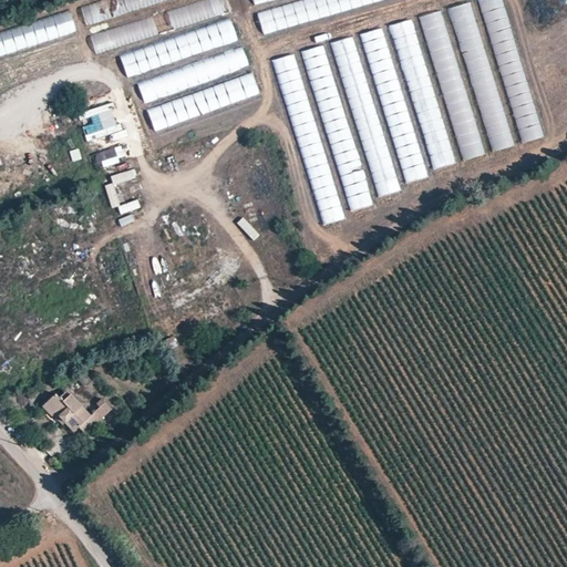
[(99,0),(80,6),(85,23),(166,0),(99,0)]
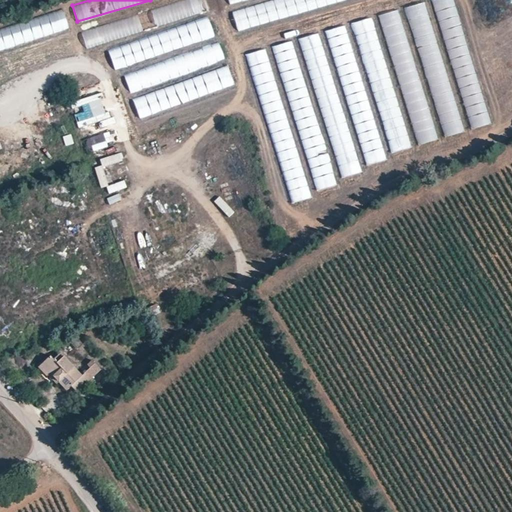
[(86,47),(208,11),(204,0),(189,0),(82,32),(86,47)]
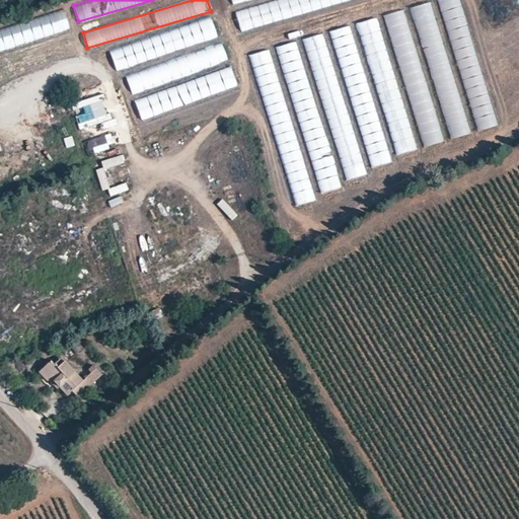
[(267,0),(235,8),(240,28),(353,0),(267,0)]
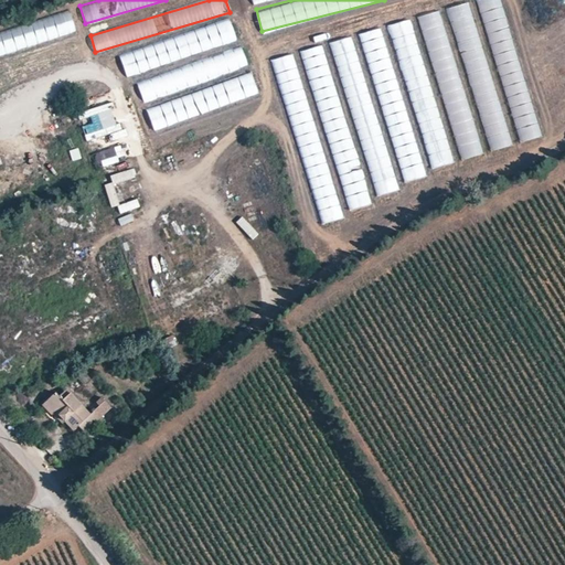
[(482,0),(515,142),(537,138),(504,0),(482,0)]
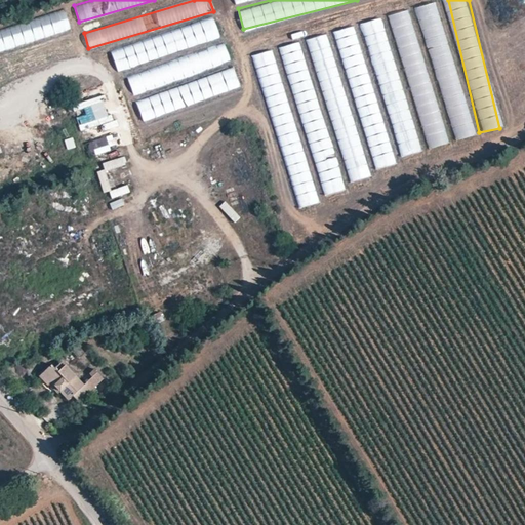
[(473,135),(439,1),(418,6),(453,140),(473,135)]
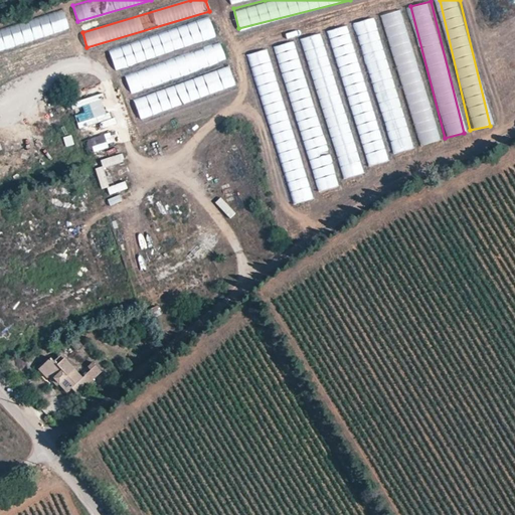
[(63,9),(0,27),(0,49),(42,37),(42,35),(69,27),(63,9)]
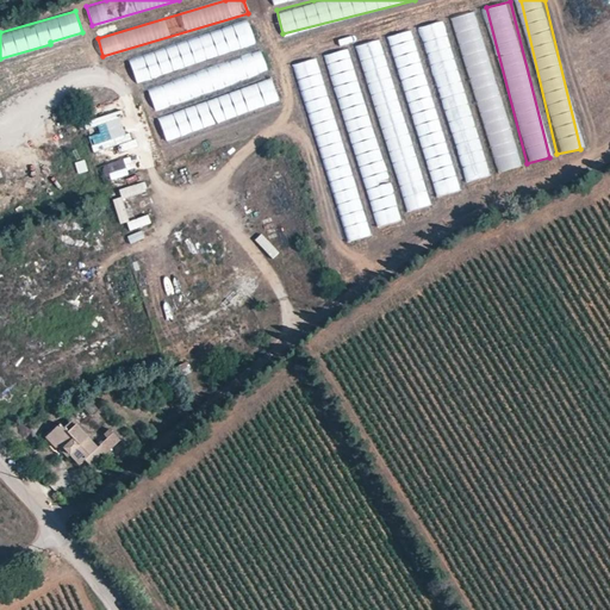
[(474,11),(452,18),(498,173),(521,167),(474,11)]
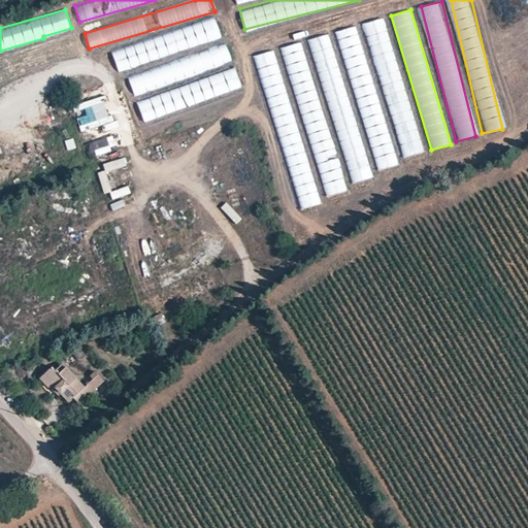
[(386,18),(366,23),(402,158),(421,153),(386,18)]
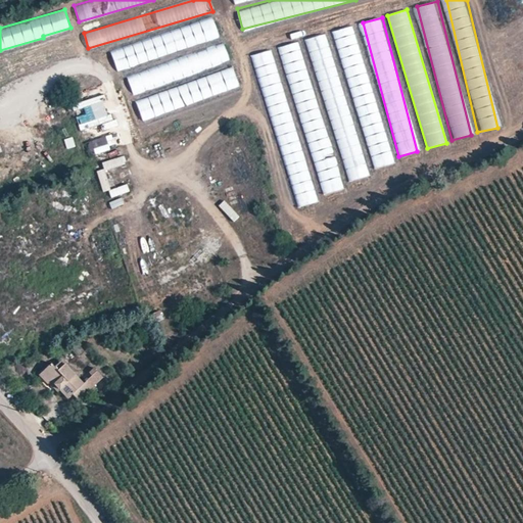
[(214,19),(110,48),(116,68),(220,40),(214,19)]
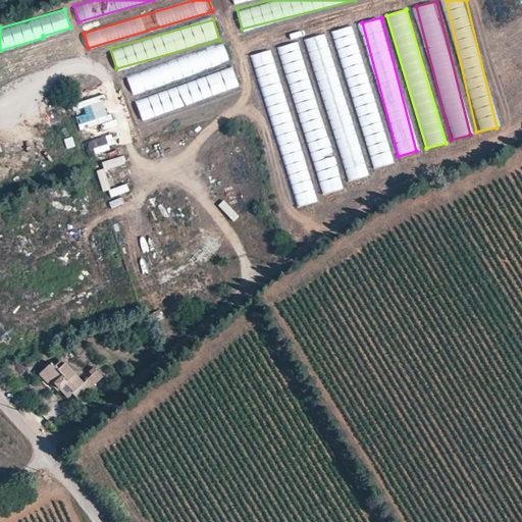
[(353,25),(334,31),(372,169),(393,163),(378,112),(376,113),(353,25)]
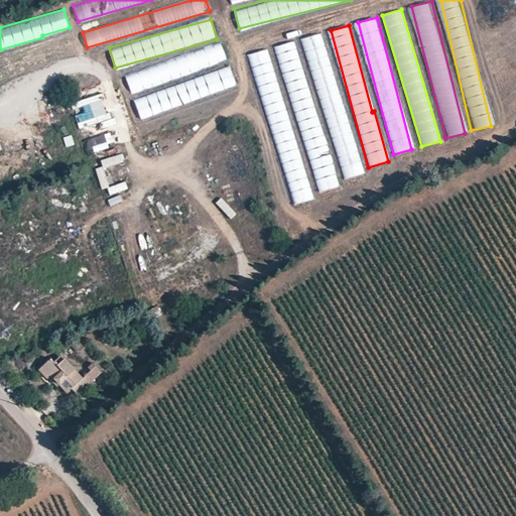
[(323,33),(303,38),(344,179),(362,174),(323,33)]
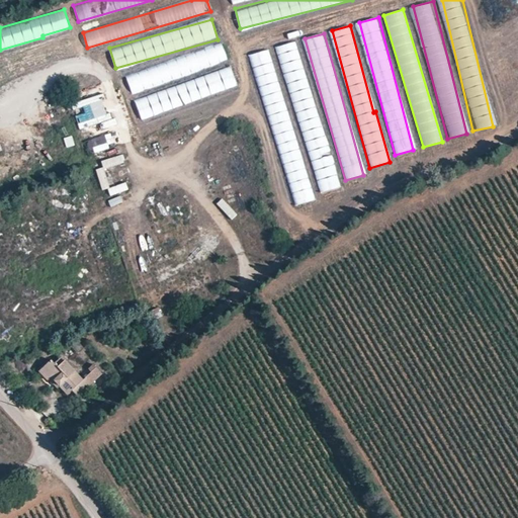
[(296,40),(277,47),(320,192),(339,187),(296,40)]
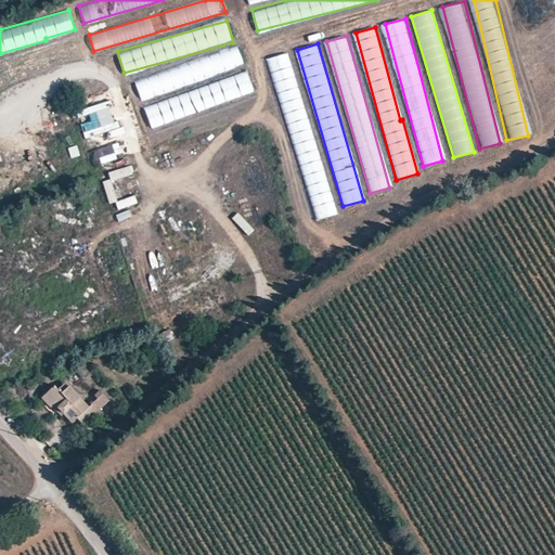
[(140,97),(244,68),(240,49),(134,77),(140,97)]
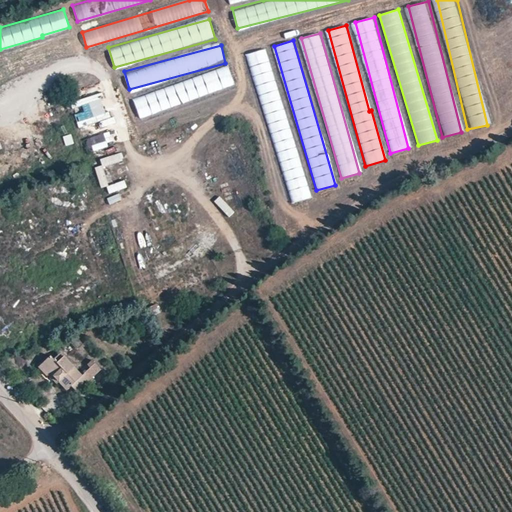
[(266,48),(248,53),(291,203),(309,198),(266,48)]
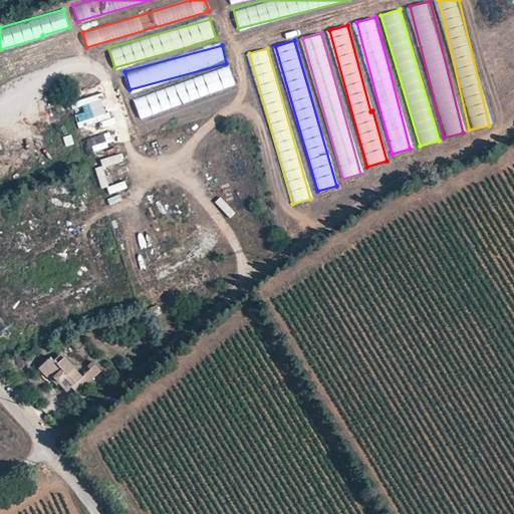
[(229,67),(133,97),(140,117),(236,86),(229,67)]
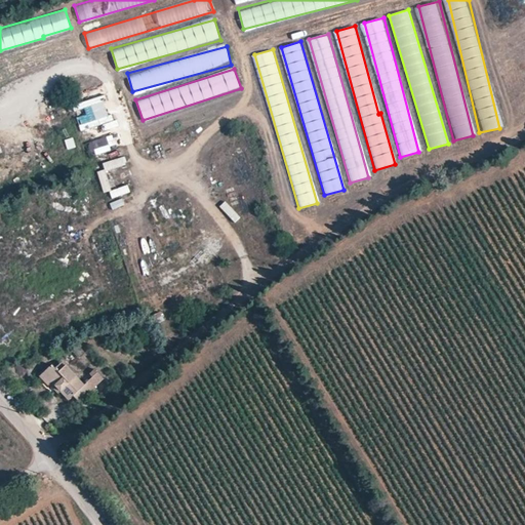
[(82,99),(91,97),(88,87),(79,90),(82,99)]
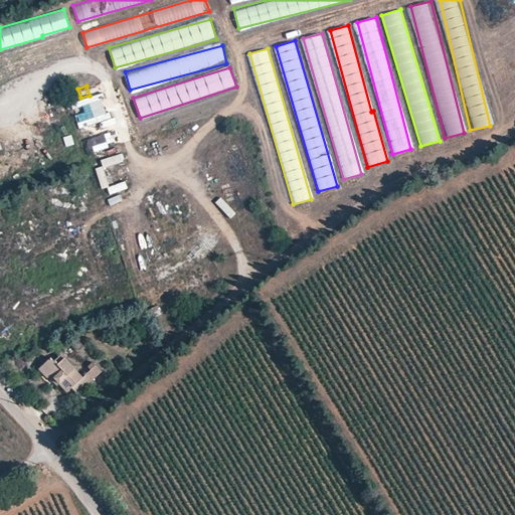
[(104,94),(70,102),(72,110),(82,107),(83,113),(75,115),(80,134),(98,129),(112,125),(104,94)]
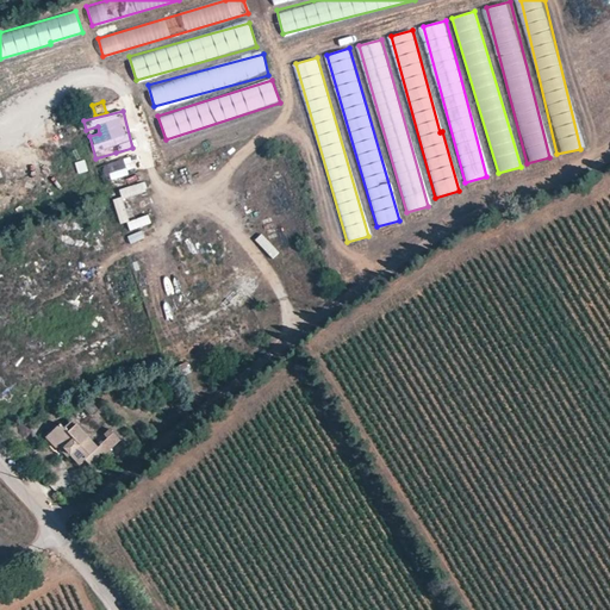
[(132,156),(103,166),(107,180),(137,172),(132,156)]
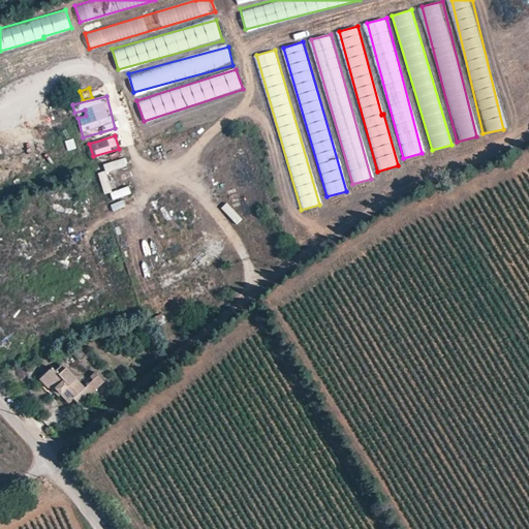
[(124,158),(103,164),(106,173),(127,165),(124,158)]
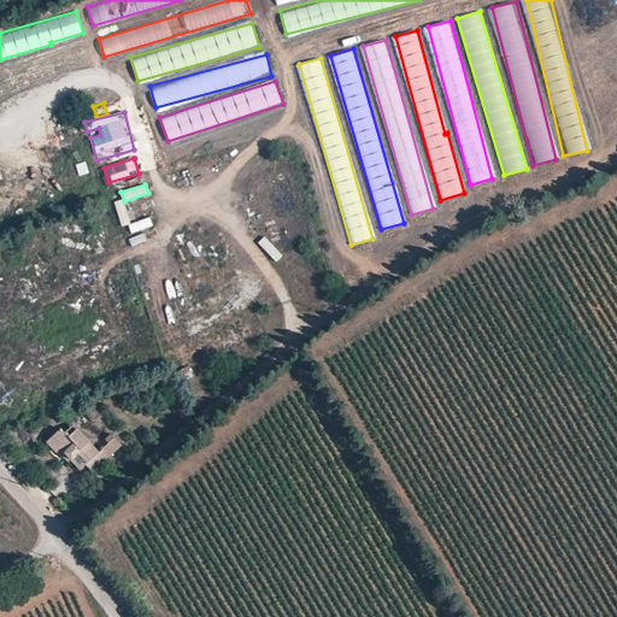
[(121,227),(130,224),(124,199),(115,201),(121,227)]
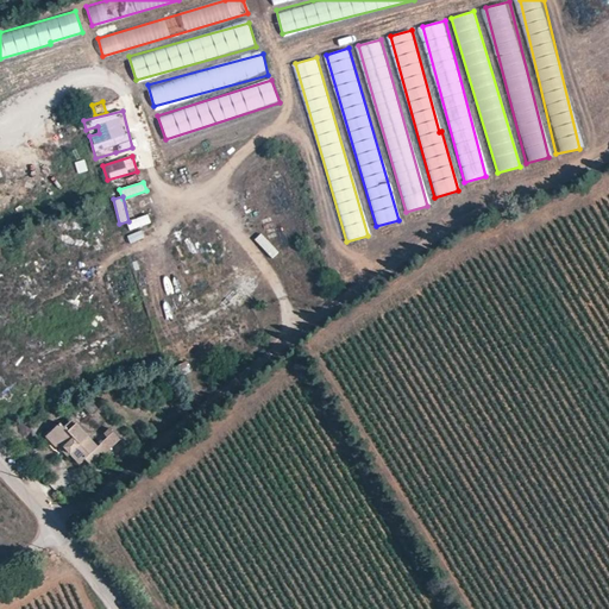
[(127,219),(129,228),(150,225),(149,217),(127,219)]
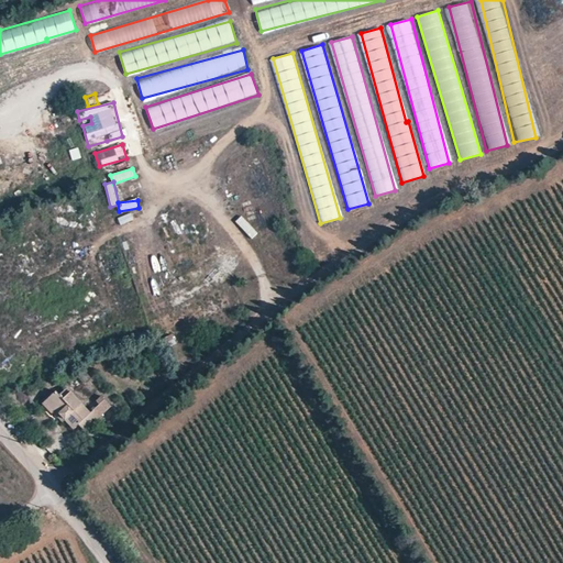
[(235,221),(252,238),(257,232),(242,216),(235,221)]
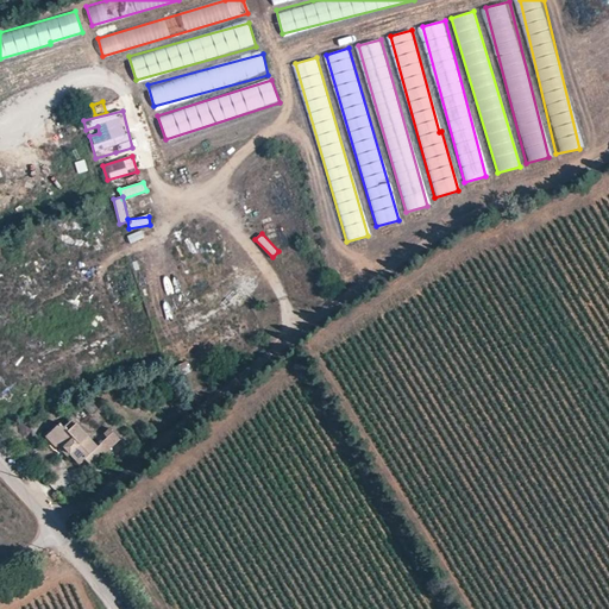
[(99,446),(73,419),(63,427),(60,424),(45,437),(57,447),(58,446),(68,457),(70,454),(80,464),(86,459),(92,465),(107,451),(120,438),(111,428),(105,433),(108,437),(101,445),(99,446)]
